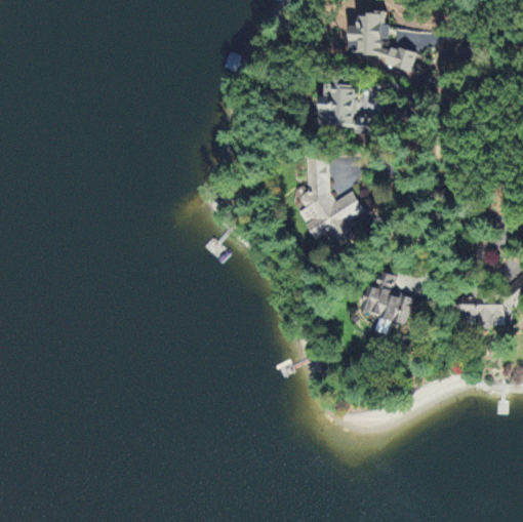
[(409,72),(415,52),(401,48),(381,47),(383,39),(388,39),(389,25),(385,24),(385,13),(359,12),(355,25),(348,25),(347,50),(353,52),(358,52),(365,54),(374,55),(384,58),(384,64),(409,72)]
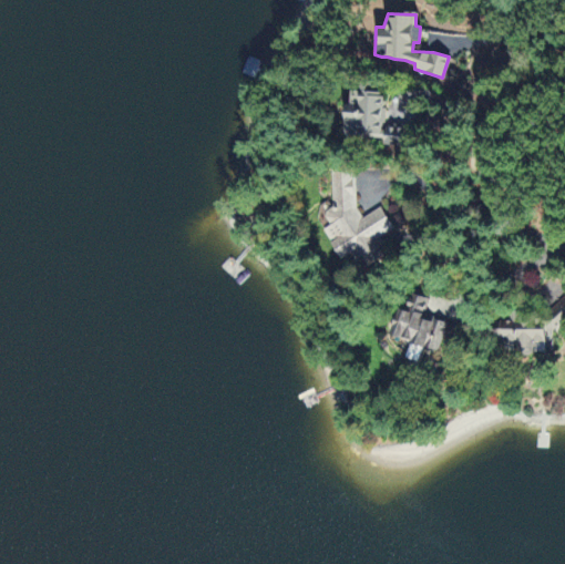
[(342,136),(381,137),(383,91),(349,89),(349,103),(343,103),(342,136)]
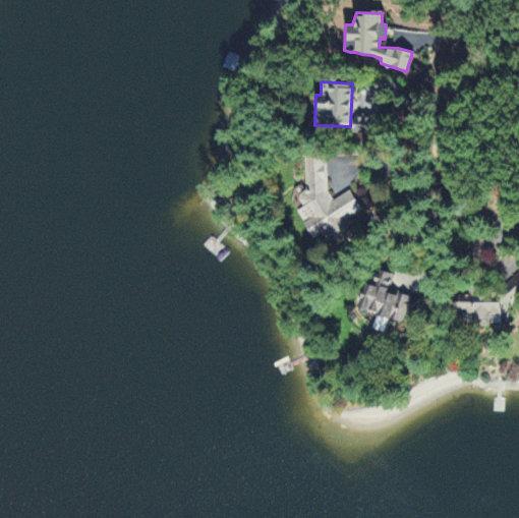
[(352,114),(352,132),(369,132),(369,115),(352,114)]
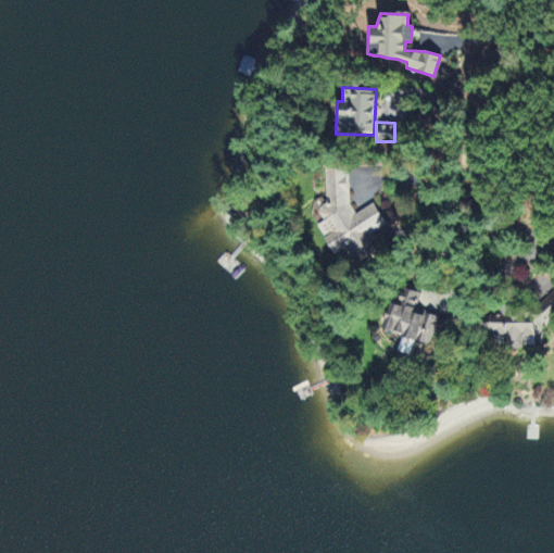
[(343,165),(323,166),(325,204),(317,209),(324,221),(317,224),(331,253),(344,252),(347,256),(357,256),(372,249),(370,233),(383,226),(373,203),(353,213),(348,202),(347,171),(343,165)]
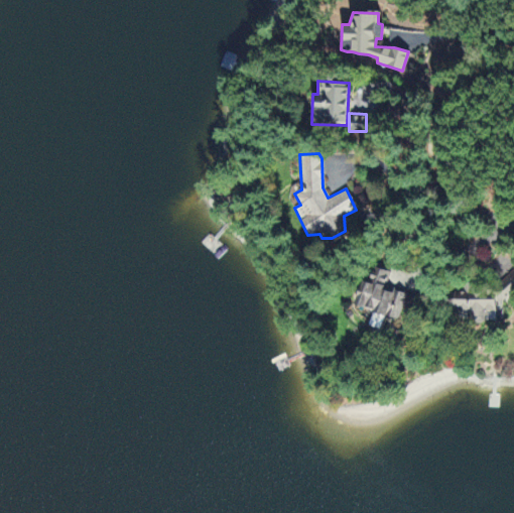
[(399,317),(405,293),(384,288),(388,270),(372,266),(369,282),(360,280),(354,306),(399,317)]
